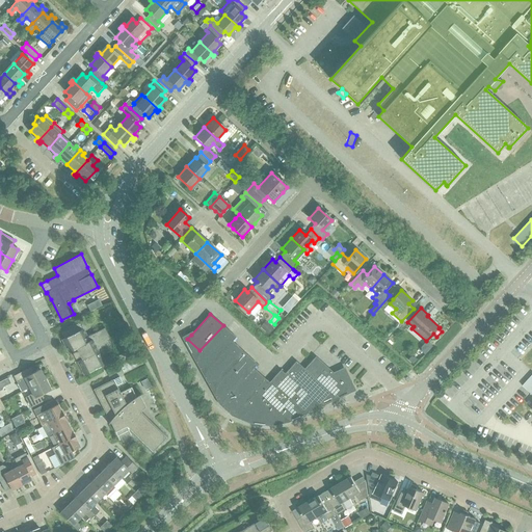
[(72,353),(75,358),(80,356),(81,360),(78,362),(84,375),(105,365),(101,356),(115,349),(105,327),(86,337),(82,329),(78,321),(60,330),(64,339),(62,340),(69,352),(76,349),(77,350),(72,353)]
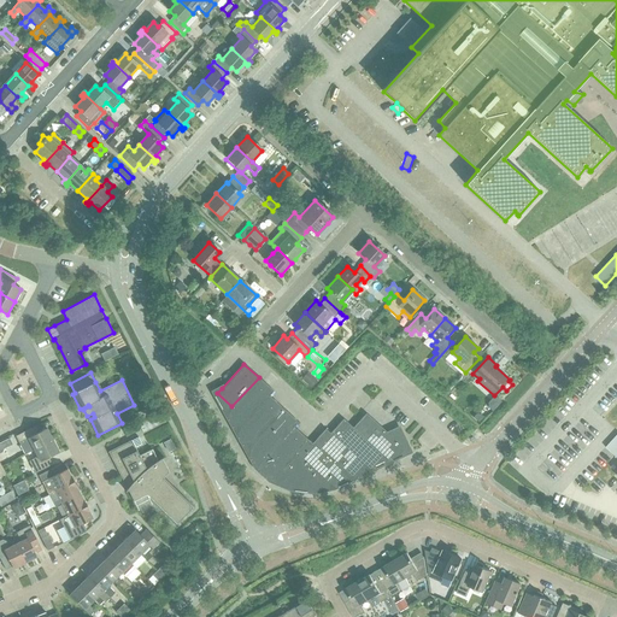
[(301,380),(310,387),(317,380),(309,372),(301,380)]
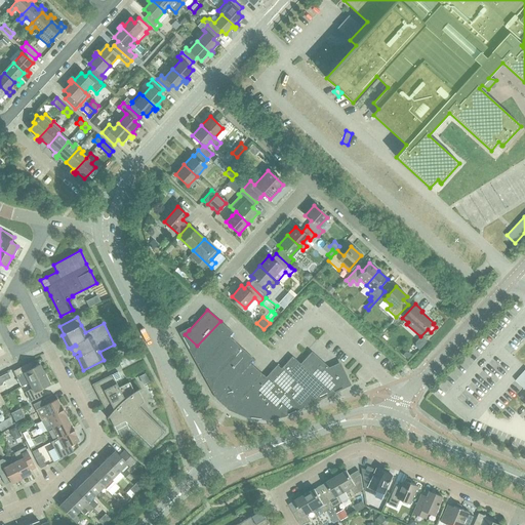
[(232,407),(233,406),(233,405),(250,387),(261,374),(250,363),(253,359),(229,336),(233,332),(220,321),(197,346),(194,350),(206,361),(202,365),(214,376),(210,380),(223,392),(219,396),(232,407)]
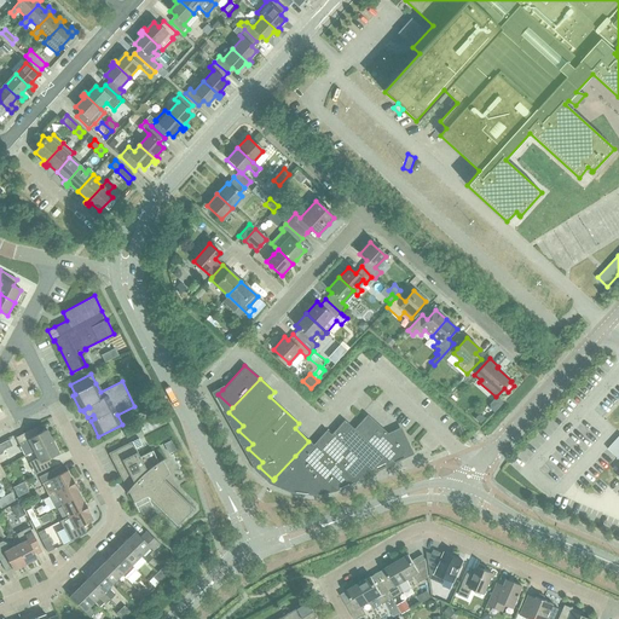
[(496,410),(504,401),(498,395),(491,404),(496,410)]
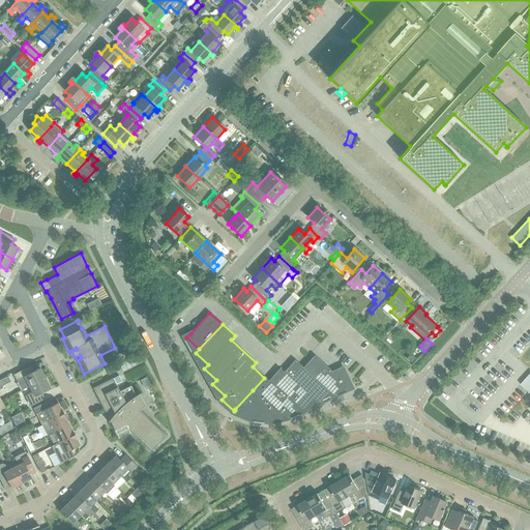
[(115,356),(119,363),(133,356),(128,349),(115,356)]
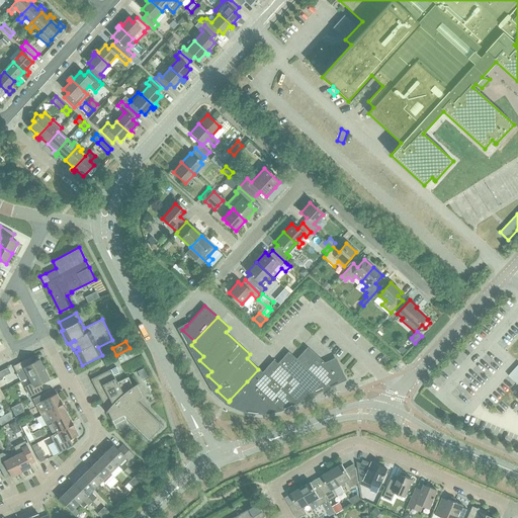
[(308,347),(296,359),(295,359),(320,381),(325,385),(341,378),(334,363),(328,366),(308,347)]
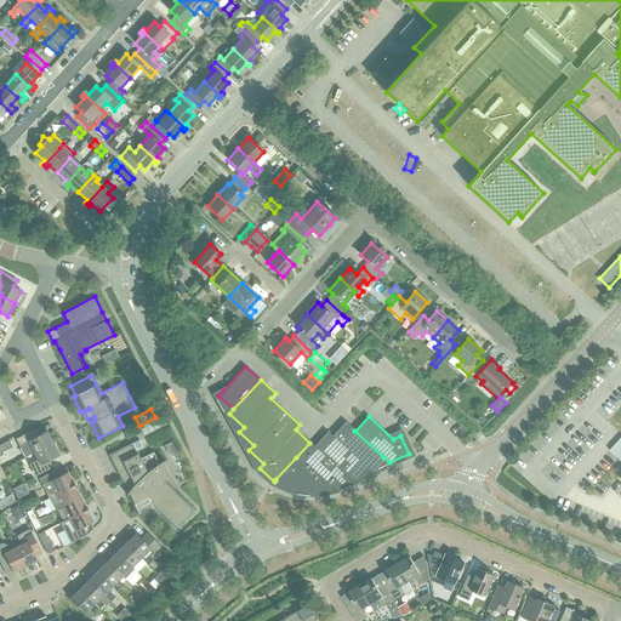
[(157,419),(140,427),(144,436),(160,427),(157,419)]
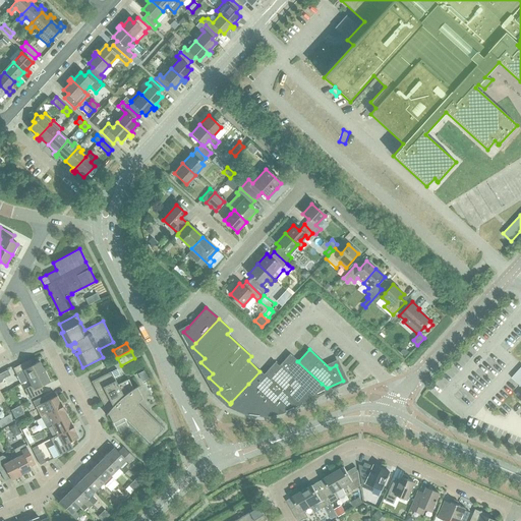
[(297,361),(290,354),(279,366),(305,391),(310,396),(322,384),(297,361)]
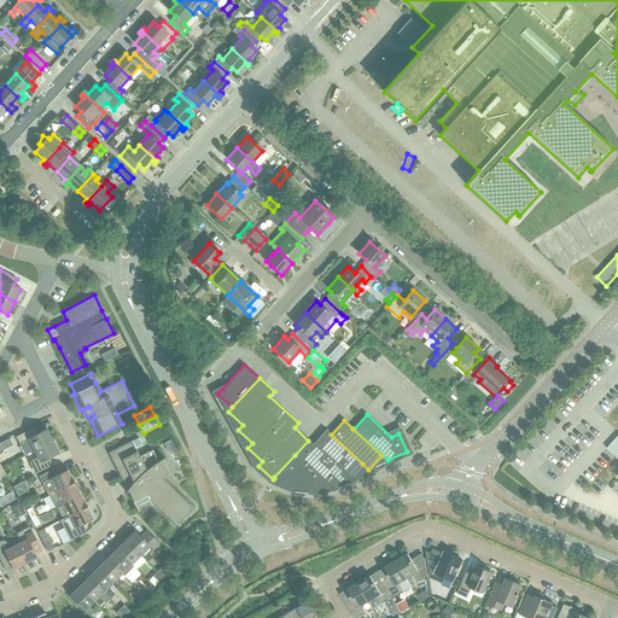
[(25,455),(34,450),(53,441),(46,429),(36,435),(33,427),(16,437),(25,455)]
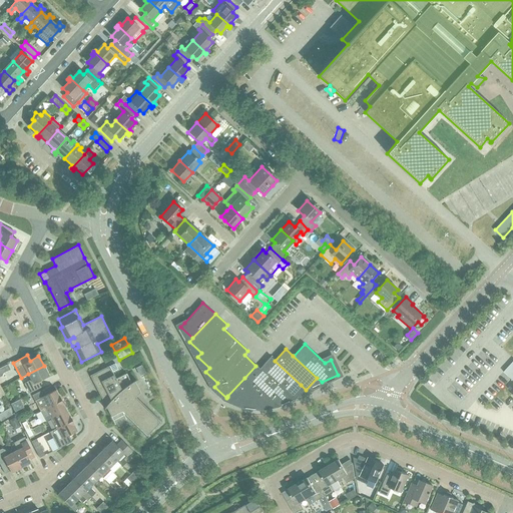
[(290,397),(301,385),(275,361),(271,357),(260,369),(285,393),(290,397)]
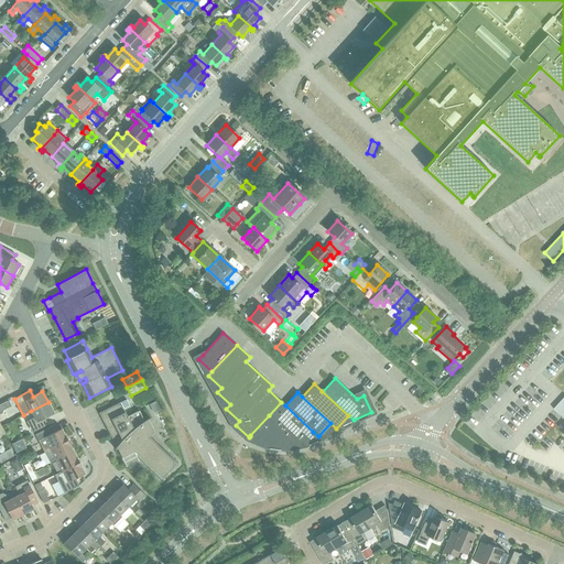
[(120,402),(99,413),(107,429),(116,446),(117,447),(122,458),(134,452),(161,479),(176,464),(149,436),(154,432),(148,419),(144,421),(139,411),(127,416),(123,409),(130,405),(127,399),(120,402)]
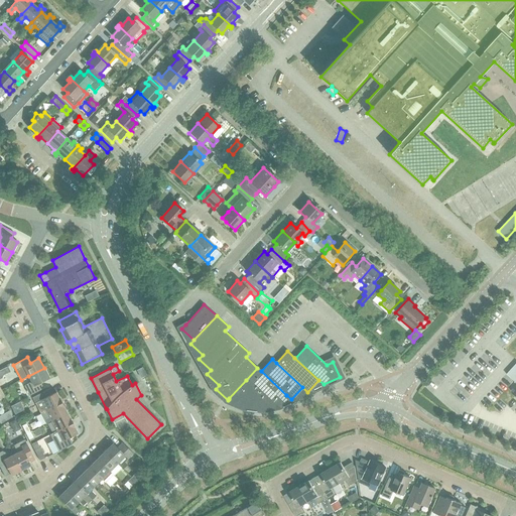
[(135,369),(138,383),(144,382),(145,389),(152,388),(147,366),(135,369)]
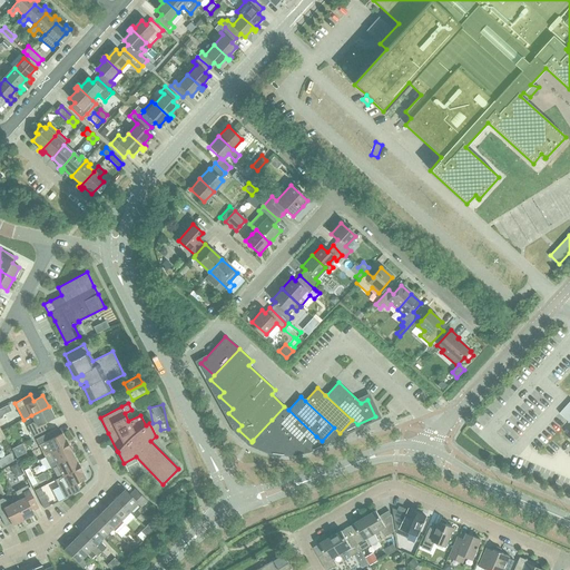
[(49,406),(31,415),(35,422),(27,426),(32,438),(48,430),(45,423),(55,418),(49,406)]
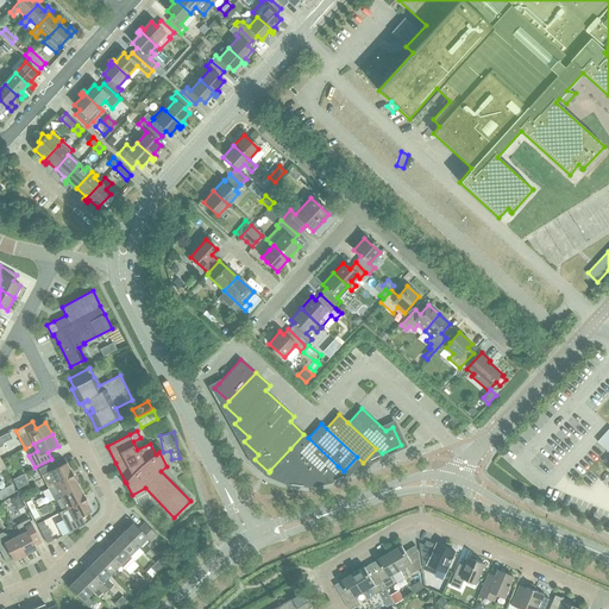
[(325,481),(338,466),(308,438),(303,434),(290,449),(322,478),(325,481)]
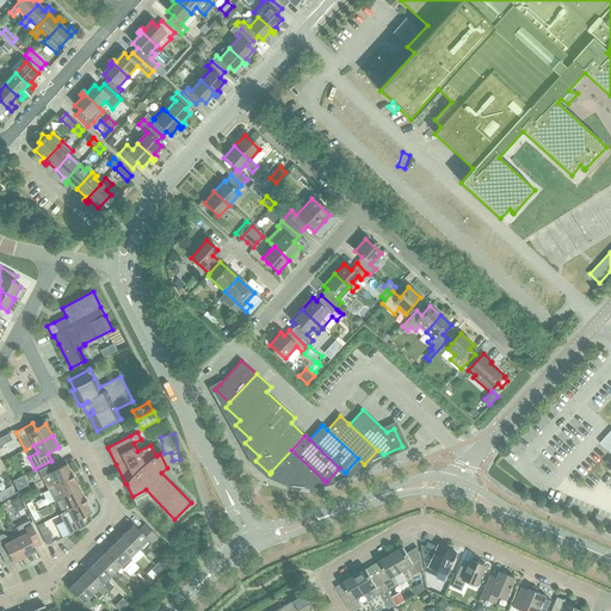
[(0,437),(0,457),(2,462),(11,457),(0,437)]
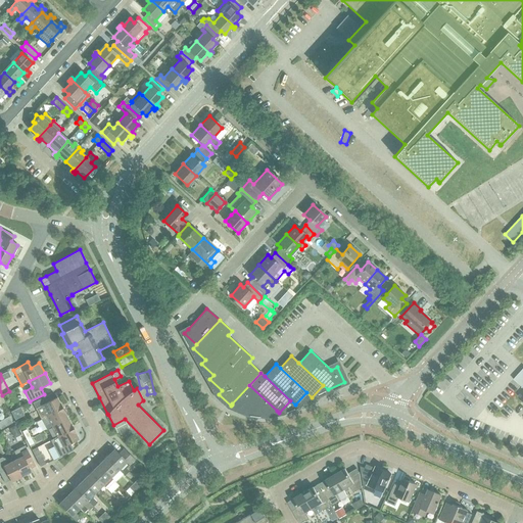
[(264,413),(277,411),(249,385),(232,403),(232,405),(246,411),(264,413)]
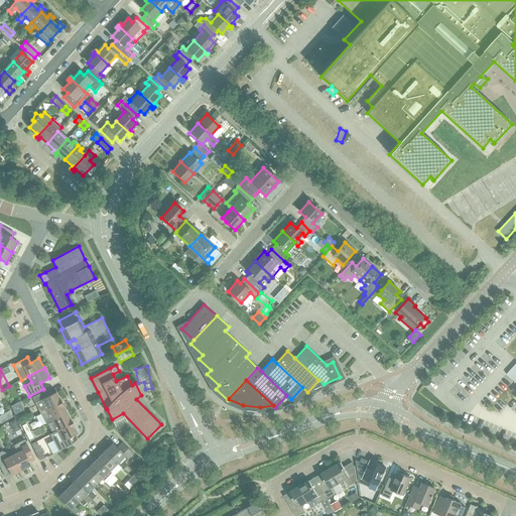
[(35,403),(40,413),(61,402),(56,392),(47,396),(44,391),(32,398),(35,403)]
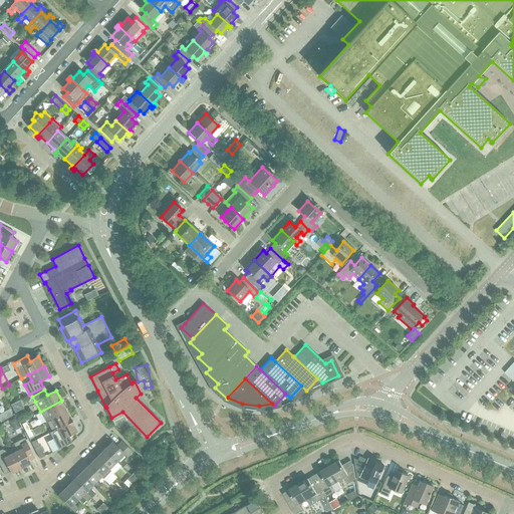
[(21,399),(12,404),(17,412),(26,407),(21,399)]
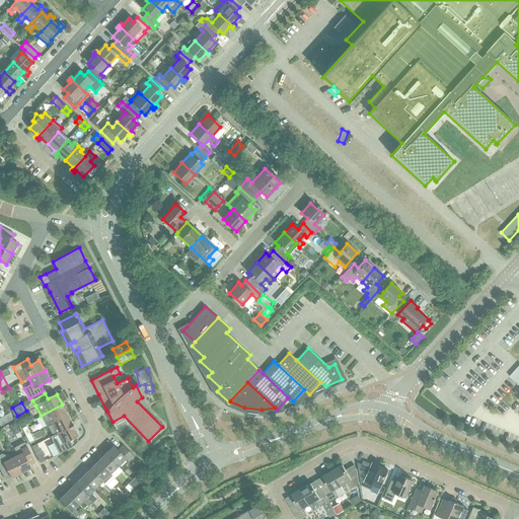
[(47,426),(52,423),(68,415),(62,404),(41,416),(47,426)]
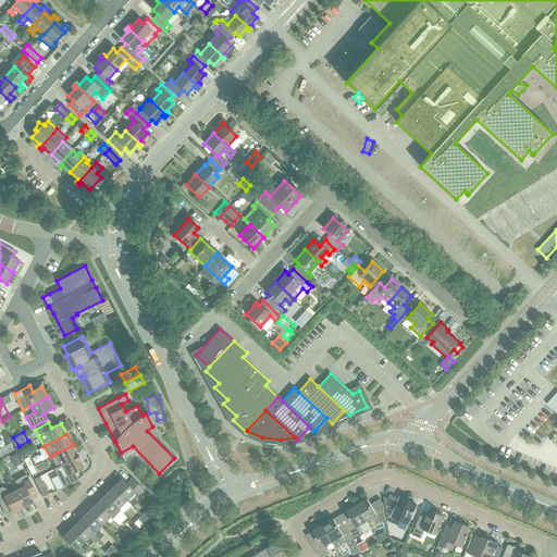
[(14,441),(0,446),(0,452),(1,456),(17,448),(14,441)]
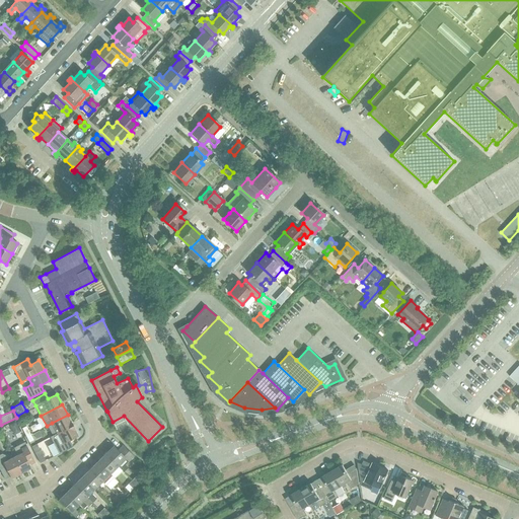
[(52,423),(57,434),(73,426),(68,415),(52,423)]
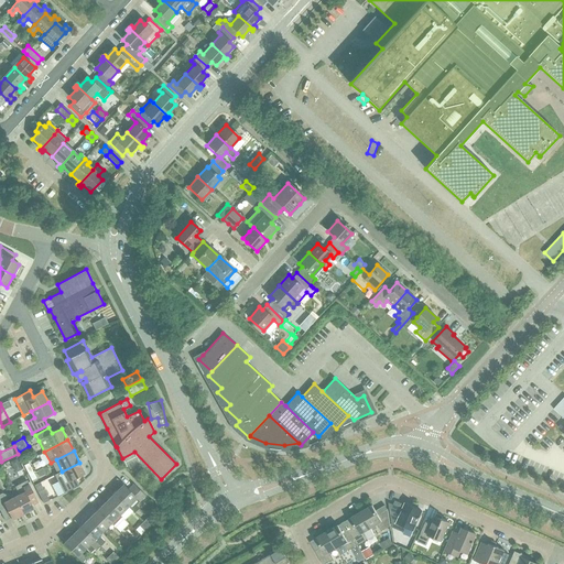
[(22,459),(14,462),(18,475),(25,473),(22,459)]
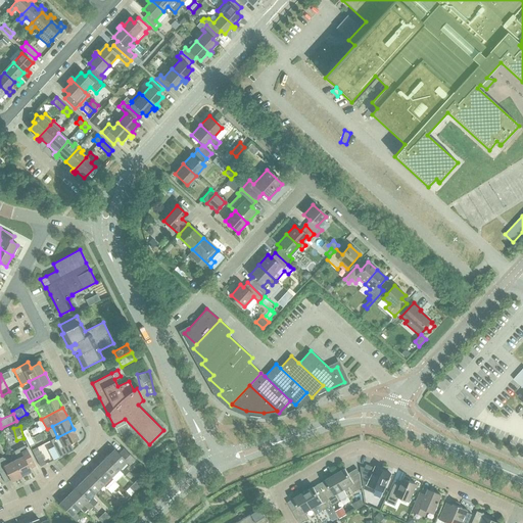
[(22,431),(27,440),(31,438),(31,437),(27,429),(22,431)]
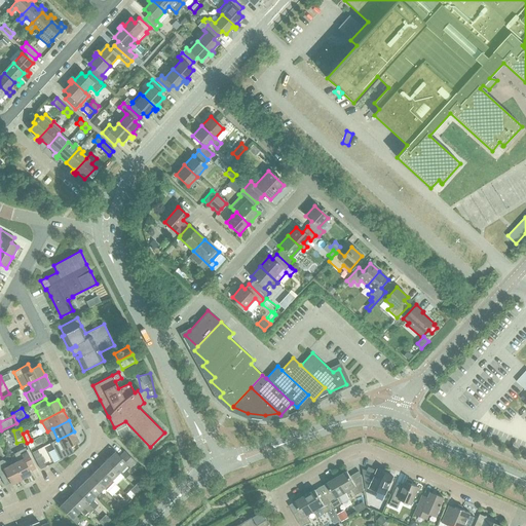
[(74,431),(58,440),(50,443),(60,460),(67,456),(64,450),(79,442),(74,431)]
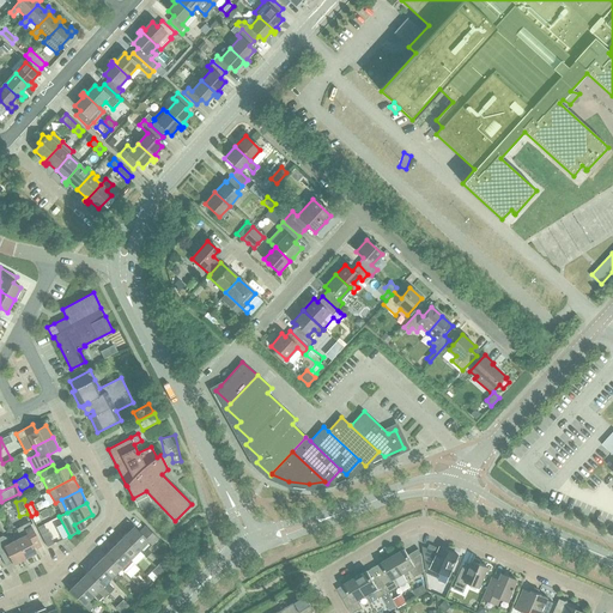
[(43,510),(46,516),(55,513),(52,505),(43,510)]
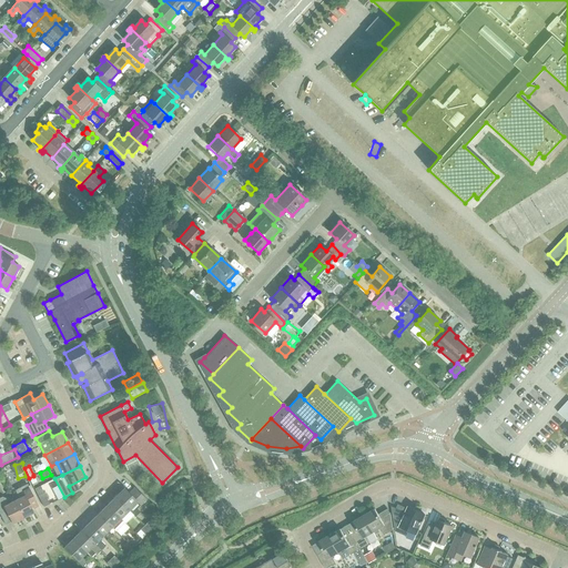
[(19,498),(14,500),(23,518),(34,513),(32,509),(39,506),(27,484),(16,490),(19,498)]
